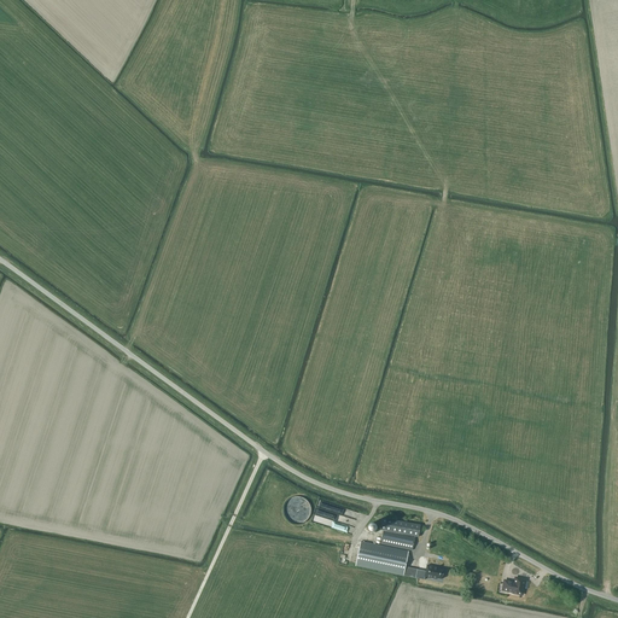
[(286,518),(309,519),(310,497),(287,496),(286,518)]
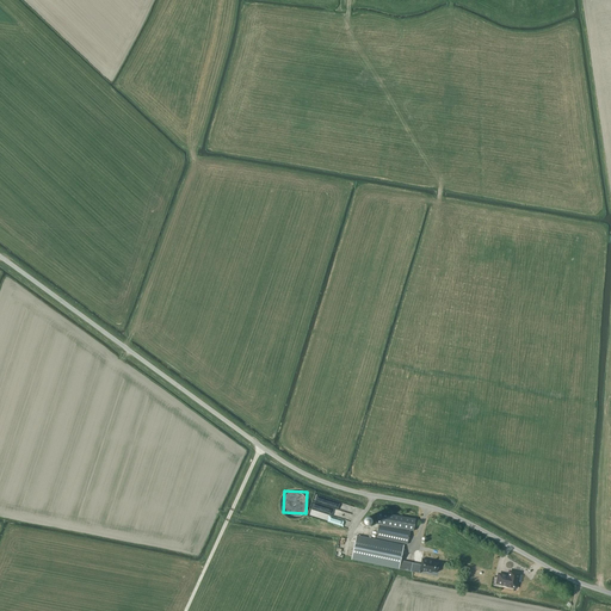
[(314,493),(308,514),(343,525),(344,519),(349,522),(351,512),(346,511),(349,504),(314,493)]
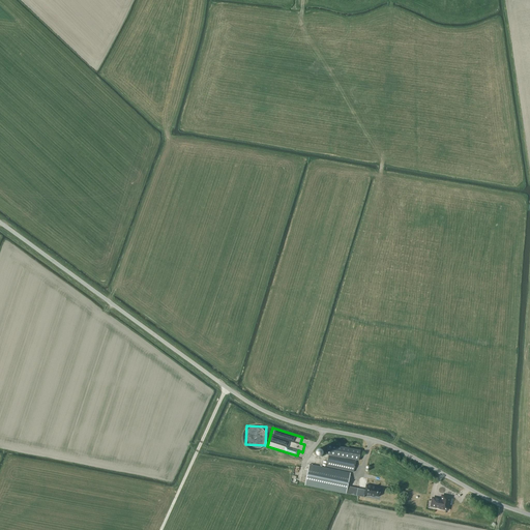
[(358,461),(360,450),(328,444),(326,454),(358,461)]
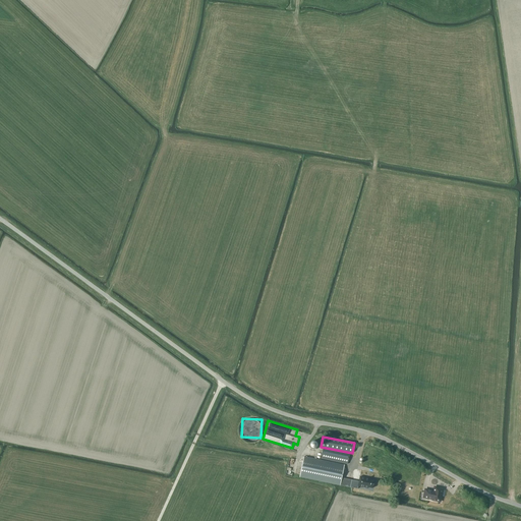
[(347,464),(349,454),(323,448),(321,459),(347,464)]
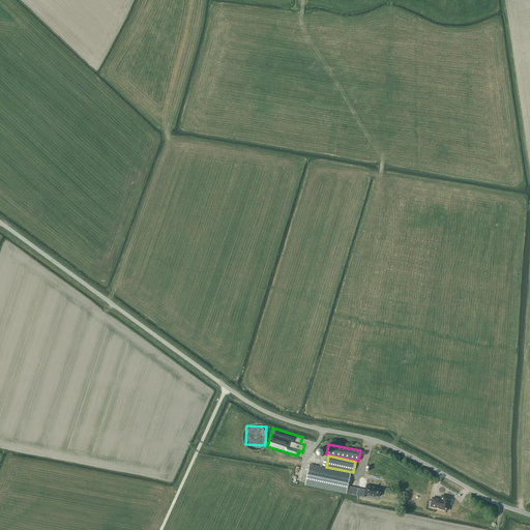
[(358,489),(348,487),(350,473),(308,465),(304,486),(346,494),(356,496),(358,489)]
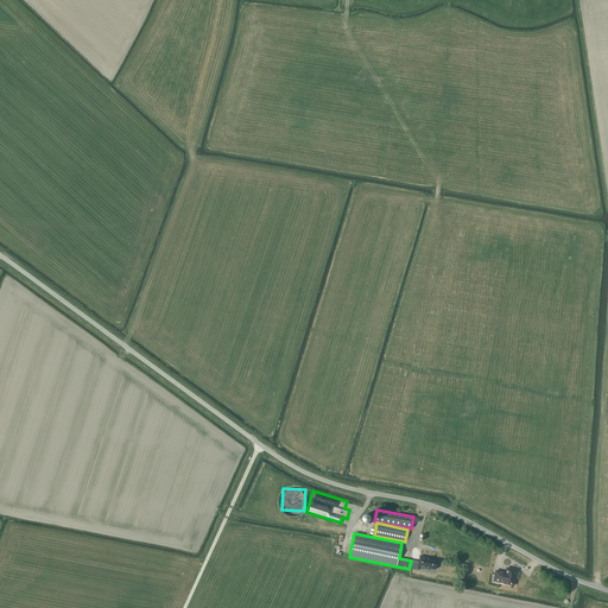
[(418,562),(411,561),(409,569),(417,570),(418,568),(430,570),(430,569),(435,570),(436,561),(431,559),(431,558),(419,556),(418,562)]
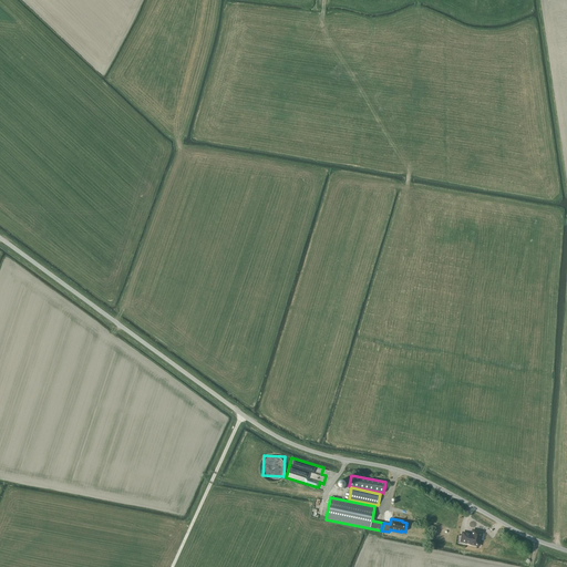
[(480,532),(480,531),(475,529),(474,531),(473,531),(472,535),(463,533),(461,542),(470,543),(470,544),(478,545),(482,533),(480,532)]
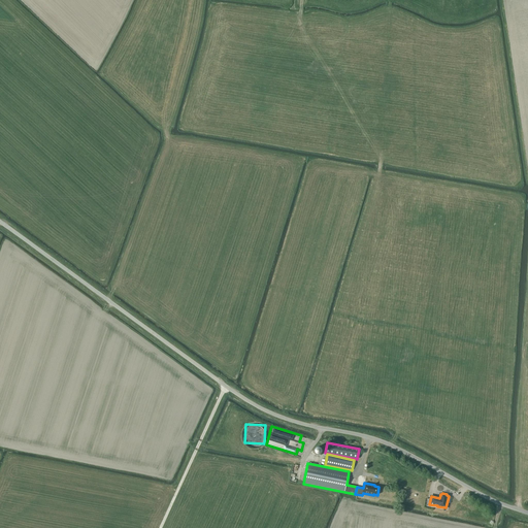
All buildings are outlined.
